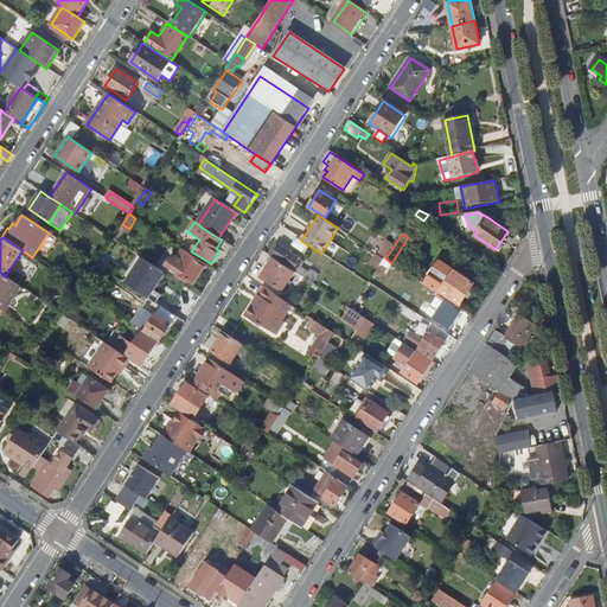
[(393,242),(383,256),(385,259),(395,244),(393,242)]
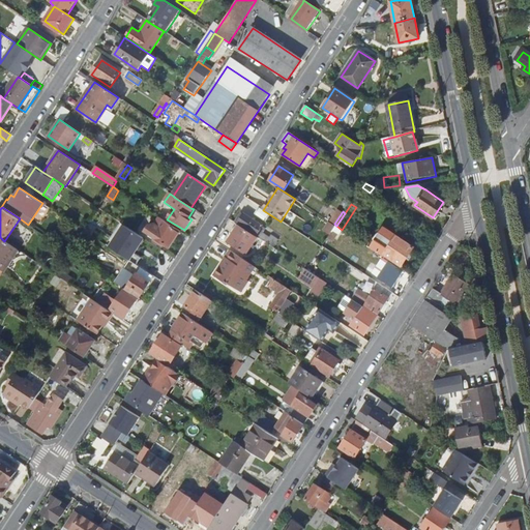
[(239,224),(257,235),(259,233),(263,227),(244,215),(241,221),(239,223),(239,224)]
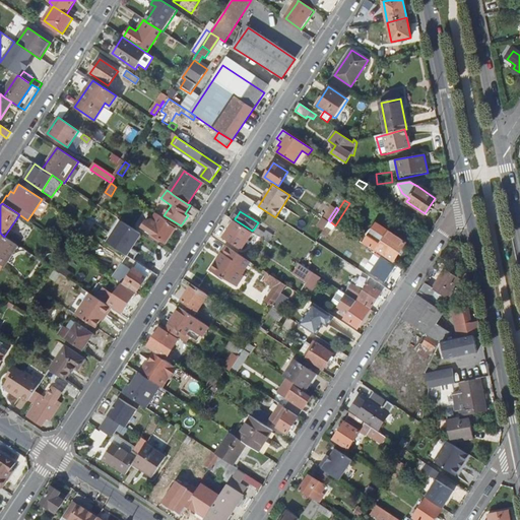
[(147,221),(142,228),(152,235),(150,237),(159,243),(161,240),(167,244),(177,228),(161,217),(156,214),(152,220),(147,221)]
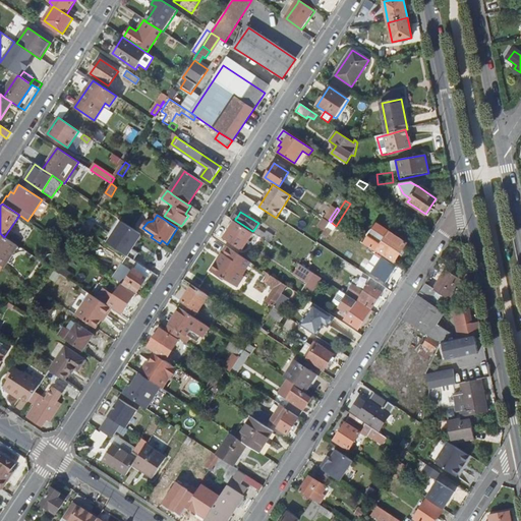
[(123,219),(108,241),(128,255),(145,234),(123,219)]
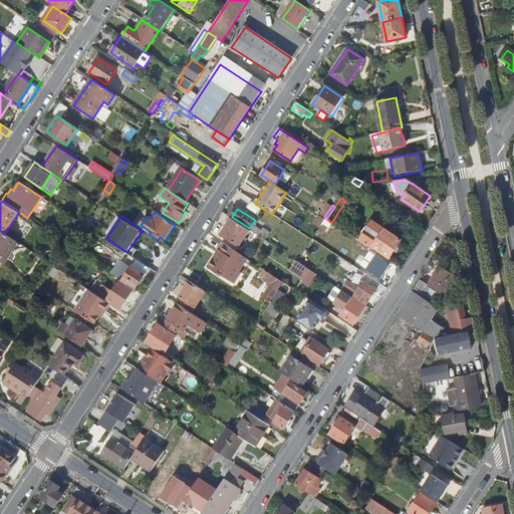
[(249,231),(231,219),(221,234),(239,246),(249,231)]
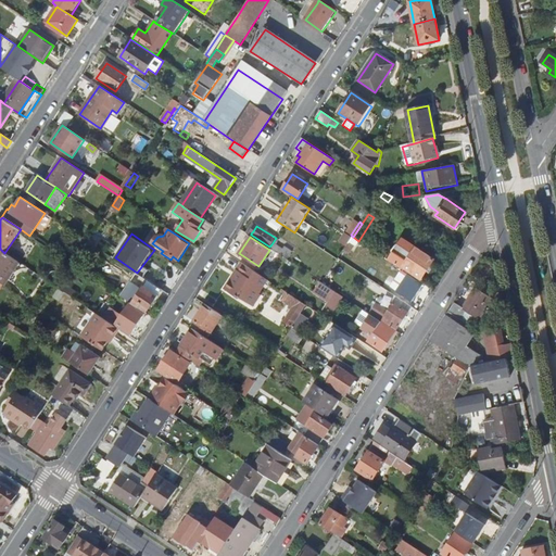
[(353,237),(350,242),(354,245),(356,247),(359,241),(358,241),(353,237)]
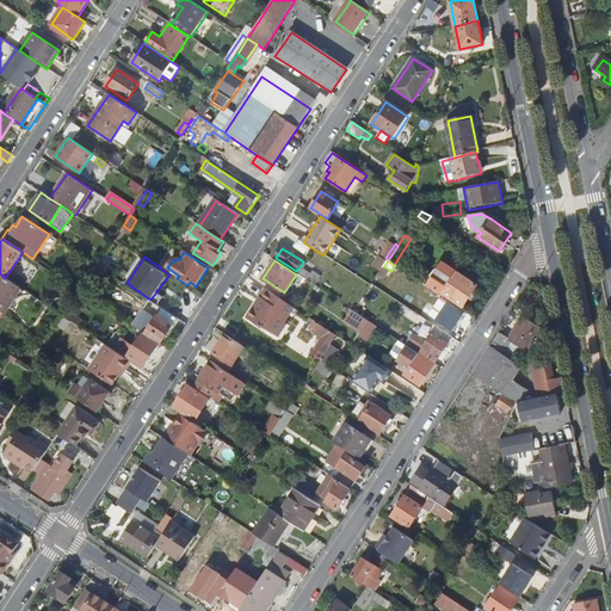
[(476,285),(440,261),(436,269),(434,267),(430,275),(431,276),(425,285),(442,296),(448,301),(461,308),(476,285)]
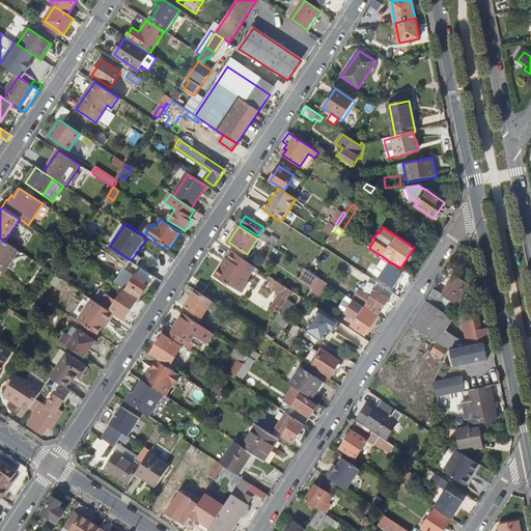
[(80,228),(66,248),(71,251),(84,231),(80,228)]
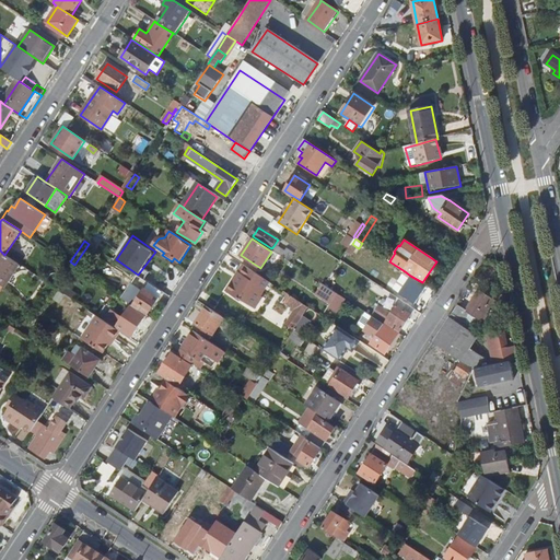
[(352,244),(346,254),(350,256),(357,247),(352,244)]
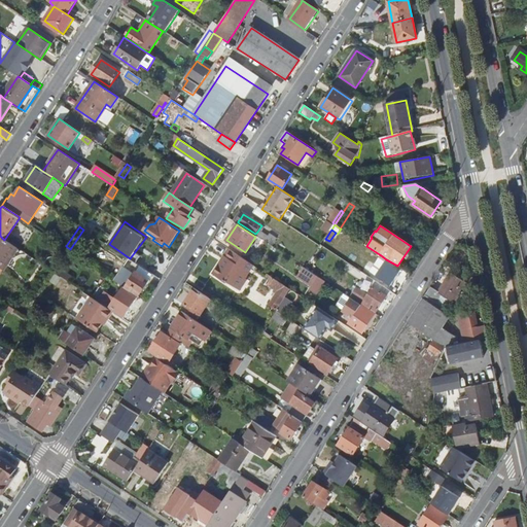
[(0,236),(0,267),(3,270),(18,248),(4,240),(0,236)]
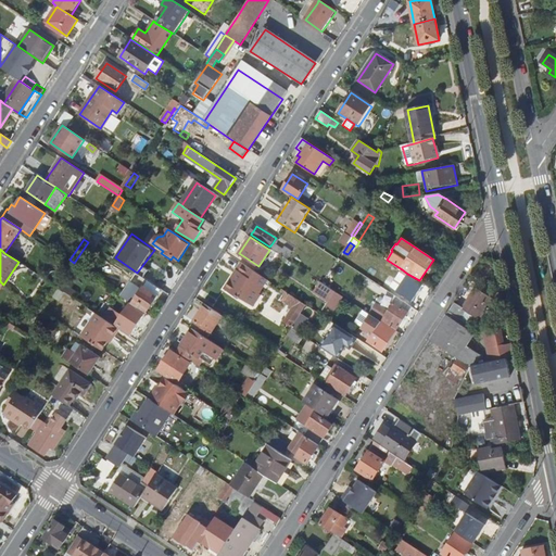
[(329,257),(321,268),(327,272),(335,261),(329,257)]
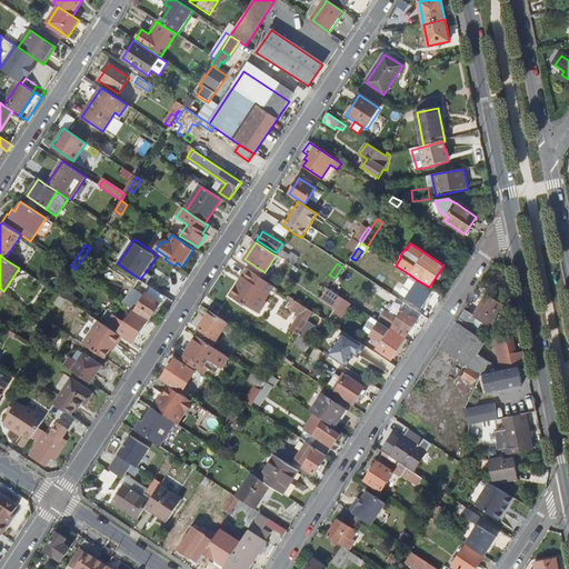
[(163,279),(157,289),(163,293),(176,276),(169,270),(163,279)]
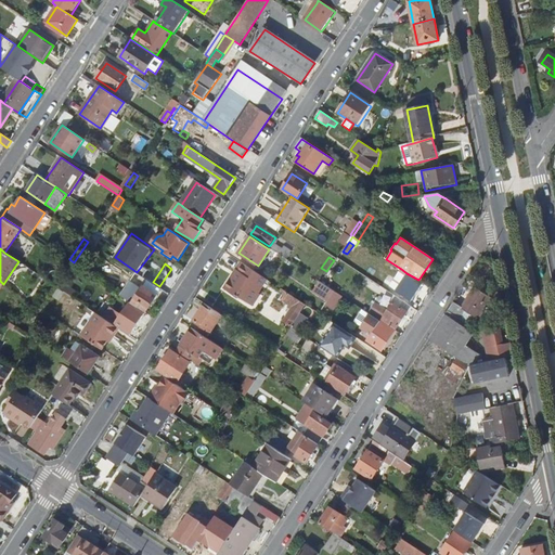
[(259,295),(268,281),(244,265),(235,279),(233,276),(227,286),(249,300),(255,292),(259,295)]
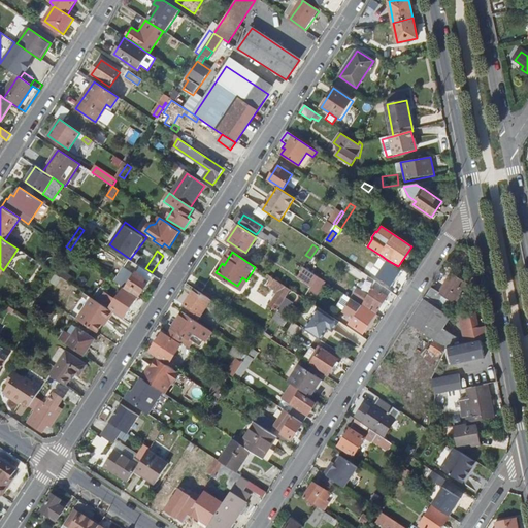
[(140,267),(144,270),(145,268),(152,259),(147,256),(140,267)]
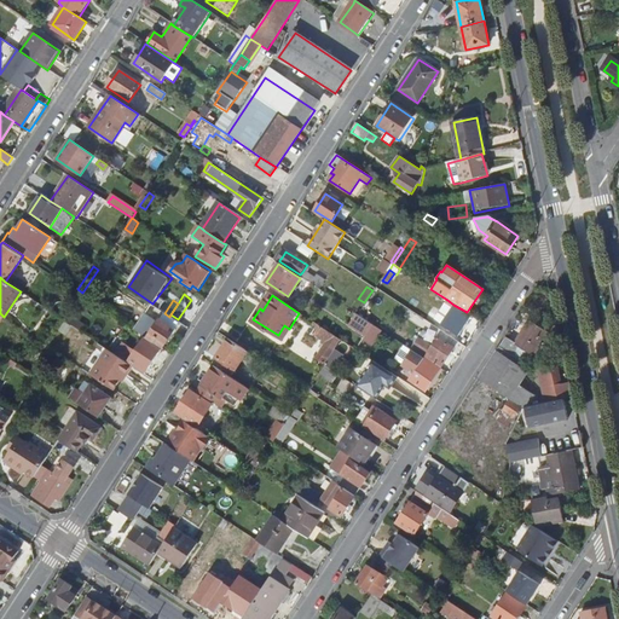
[(453,305),(441,324),(458,335),(472,316),(467,312),(453,305)]
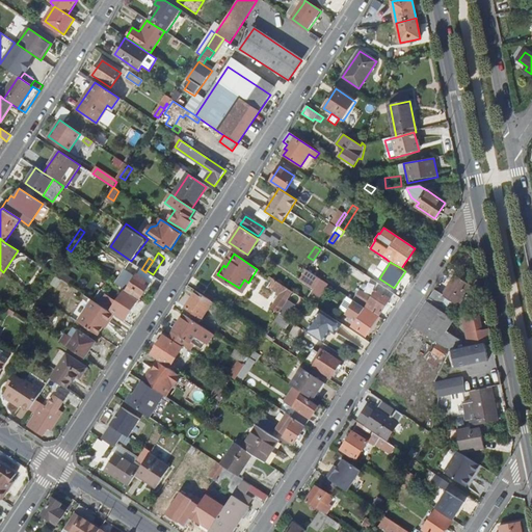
[(371,282),(377,273),(369,268),(364,276),(371,282)]
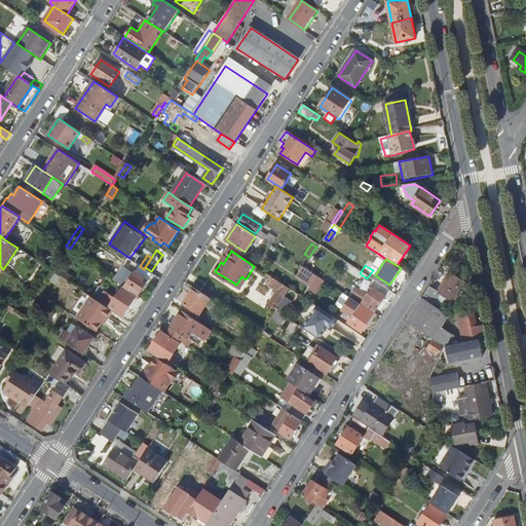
[(116,282),(123,288),(130,292),(138,297),(146,285),(143,282),(149,272),(144,269),(140,266),(134,275),(124,269),(116,282)]
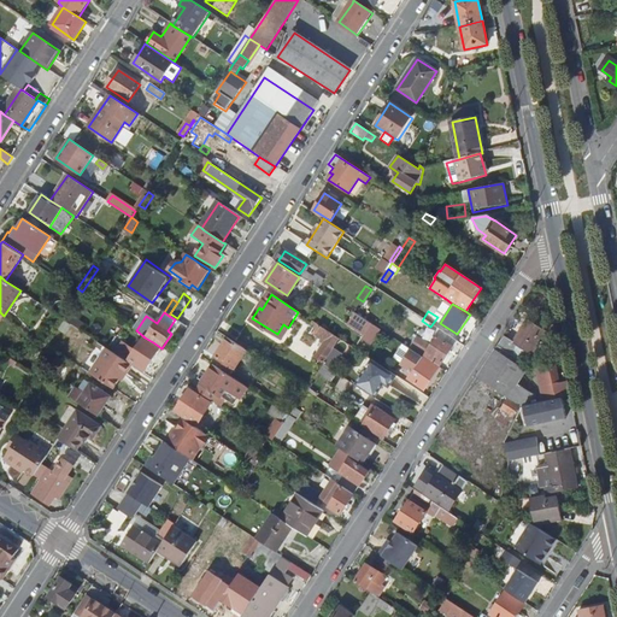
[(356,313),(351,321),(354,323),(353,325),(356,328),(363,317),(357,313),(356,313)]
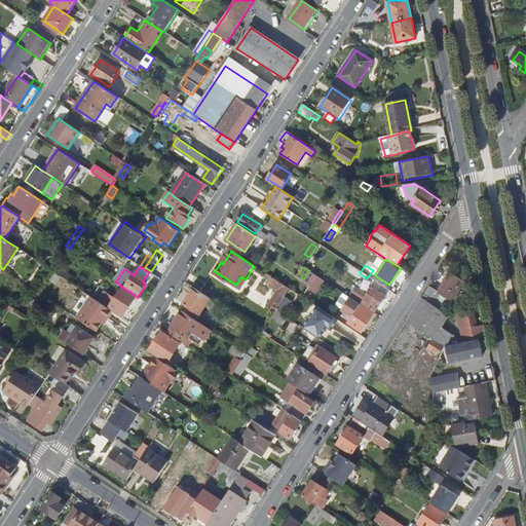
[(236,285),(215,271),(213,274),(227,284),(228,283),(234,287),(236,285)]
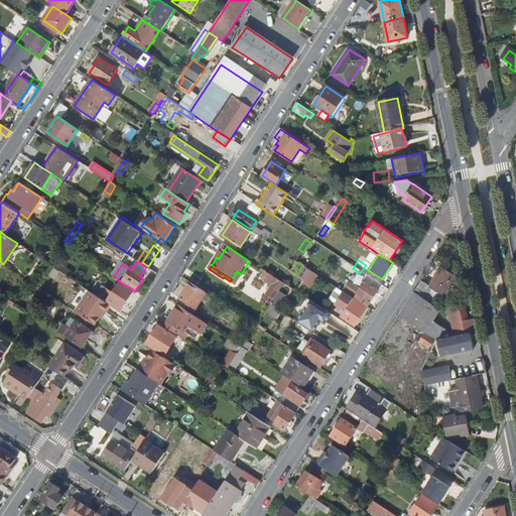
[(439,303),(457,276),(443,269),(442,272),(438,270),(429,285),(422,281),(416,289),(439,303)]
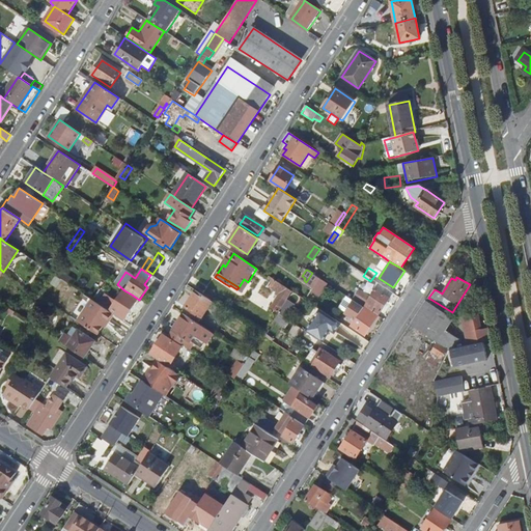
[(280,294),(272,307),(278,311),(291,291),(271,278),(270,280),(274,283),(271,287),(280,294)]
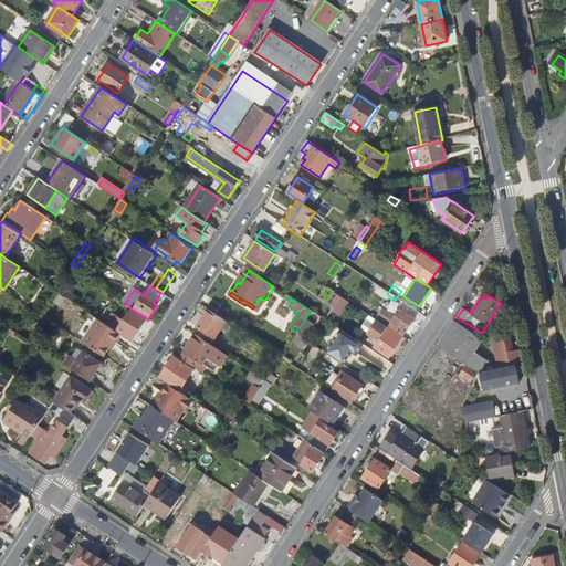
[(260,297),(254,306),(260,311),(265,302),(264,301),(260,297)]
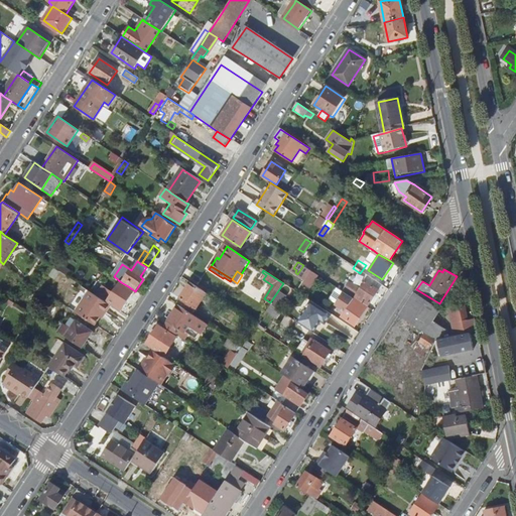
[(361,286),(356,294),(350,290),(348,294),(367,306),(378,289),(365,280),(364,281),(361,286)]
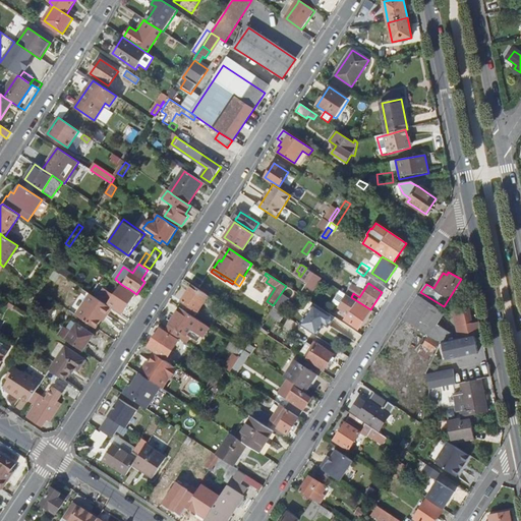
[(129,289),(122,285),(114,297),(104,290),(98,299),(102,302),(103,302),(108,306),(112,309),(115,310),(117,308),(124,313),(135,295),(128,291),(129,289)]
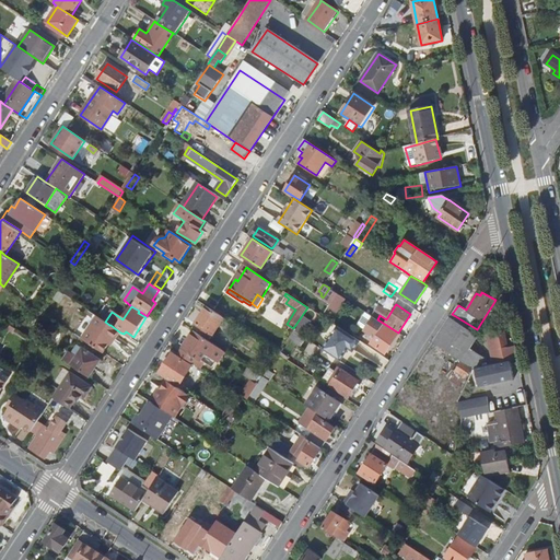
[(207,306),(196,324),(212,335),(224,318),(207,306)]
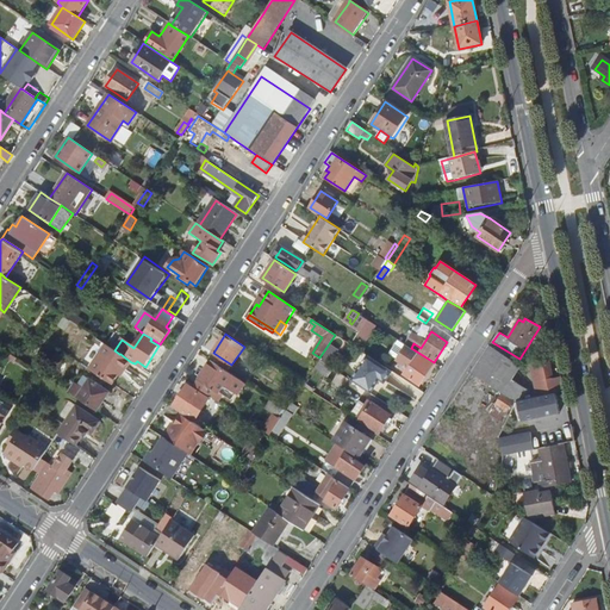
[(481,360),(473,373),(514,400),(522,399),(518,385),(520,385),(522,362),(492,343),(481,360)]
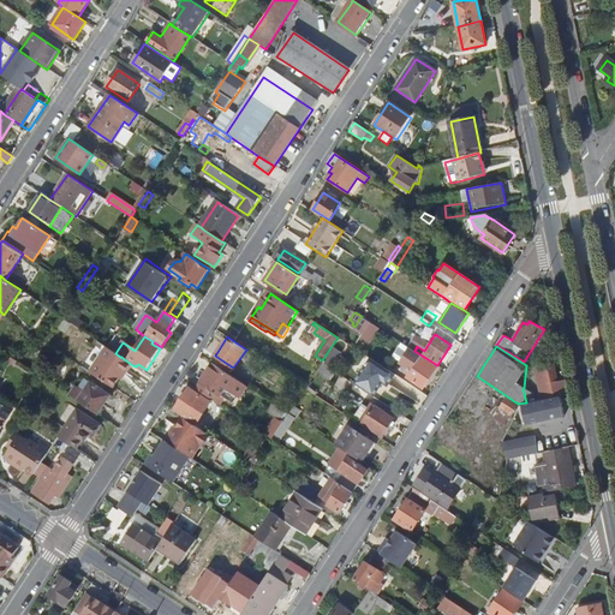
[(115,353),(107,347),(90,372),(113,388),(124,372),(126,374),(132,365),(127,362),(121,357),(120,357),(115,353)]
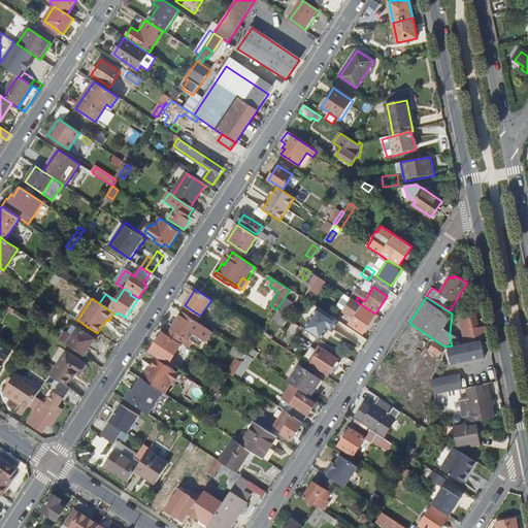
[(355,317),(350,325),(363,333),(375,314),(356,301),(349,312),(355,317)]
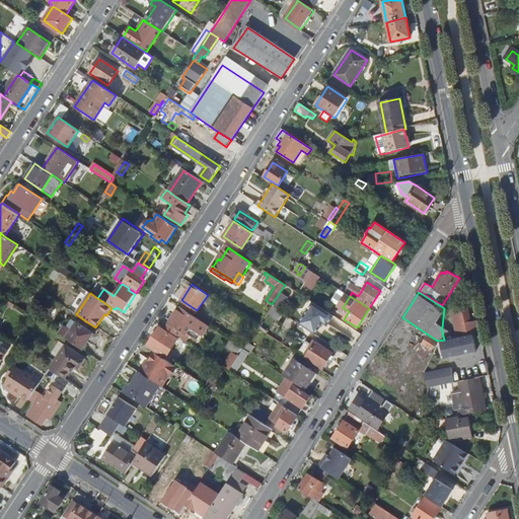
[(314,335),(315,335),(323,323),(327,326),(334,316),(313,303),(299,324),(303,327),(314,335)]
